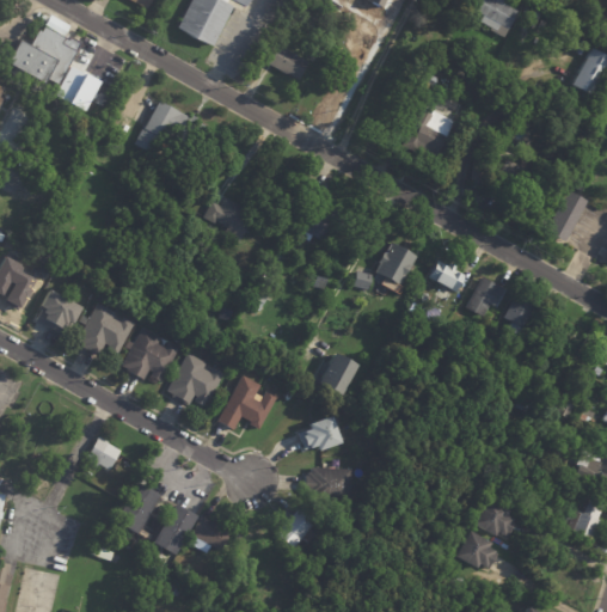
[(153,0),(132,0),(149,10),(153,0)]
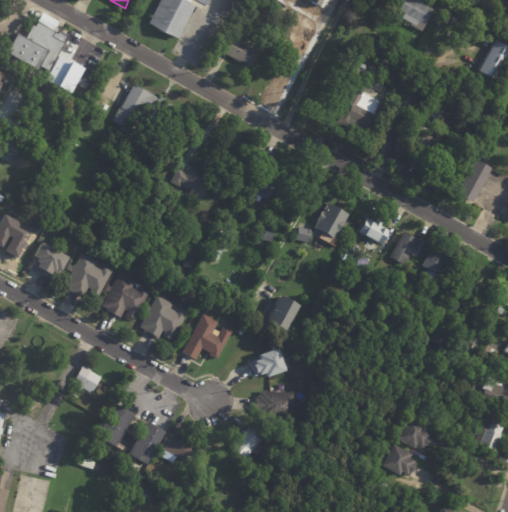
[(211,0),(208,6),(196,0),(193,0),(192,3),(198,6),(180,39),(151,24),(163,0),(211,0)]
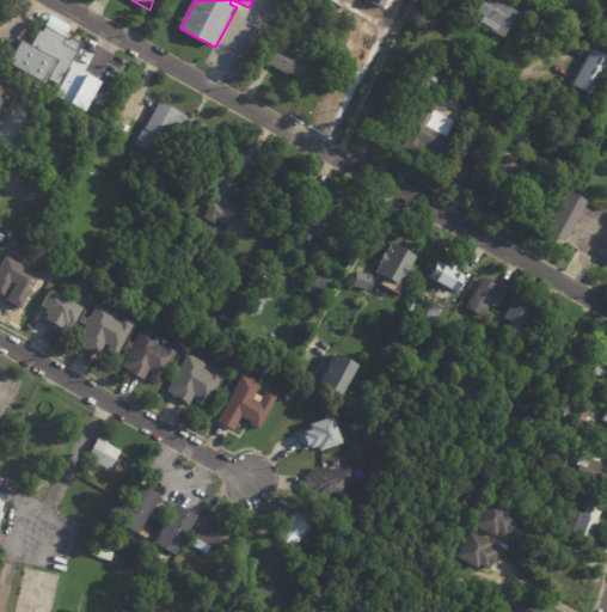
[(519,13),(510,28),(503,24),(500,30),(483,22),(486,14),(476,8),(479,0),(509,0),(508,2),(521,10),(519,13)]
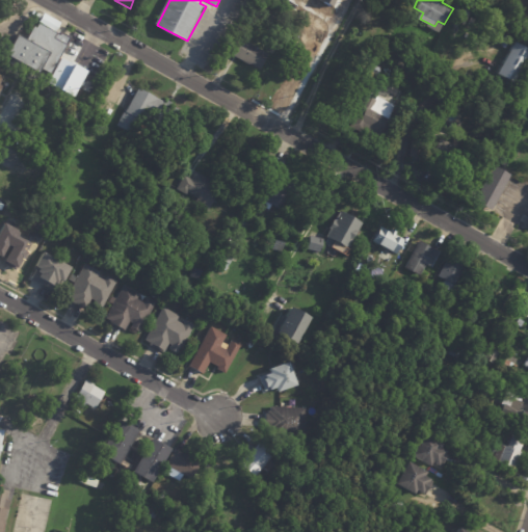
[(268,14),(261,9),(266,1),(278,8),(273,17),(268,14)]
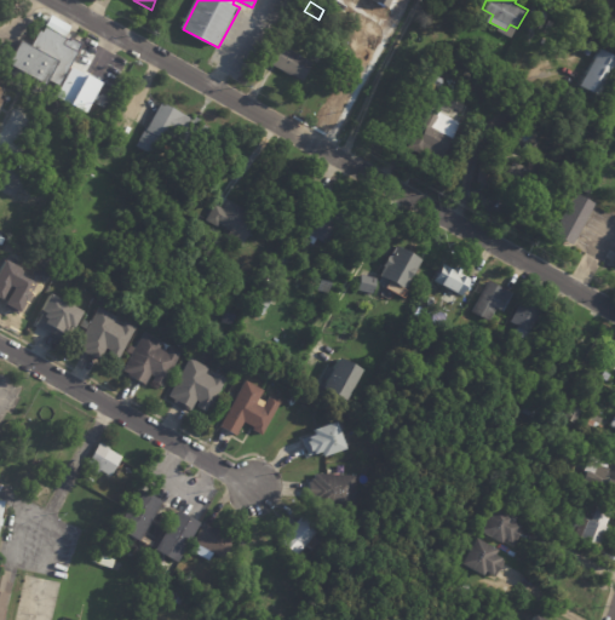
[(69,38),(74,40),(75,38),(85,44),(62,85),(50,78),(46,84),(10,63),(23,40),(35,47),(47,26),(69,38)]
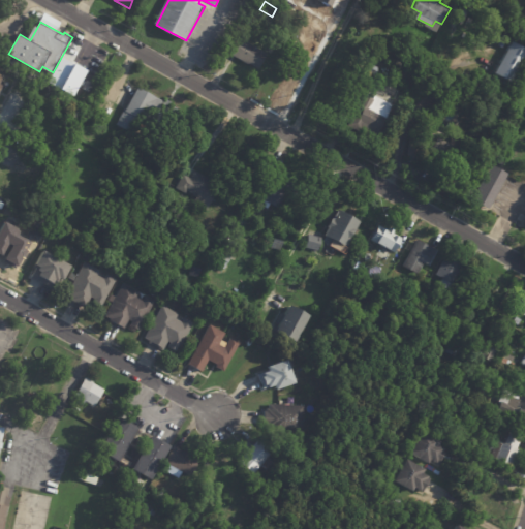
[(241,39),(268,54),(260,68),(233,53),(240,38),(241,39)]
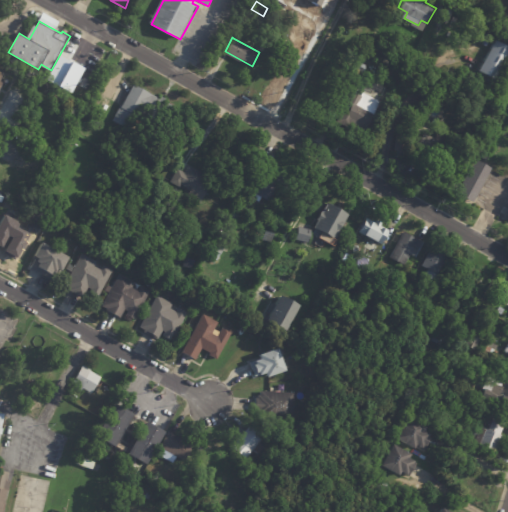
[(480,68),(496,39),(507,46),(507,60),(496,80),(478,70),(480,68)]
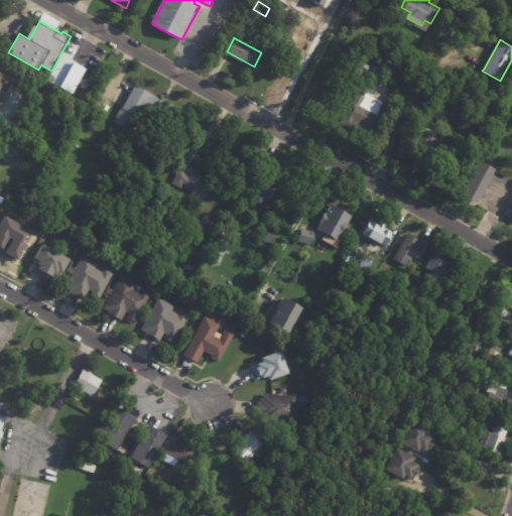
[(48,81),(73,93),(84,68),(60,56),(48,81)]
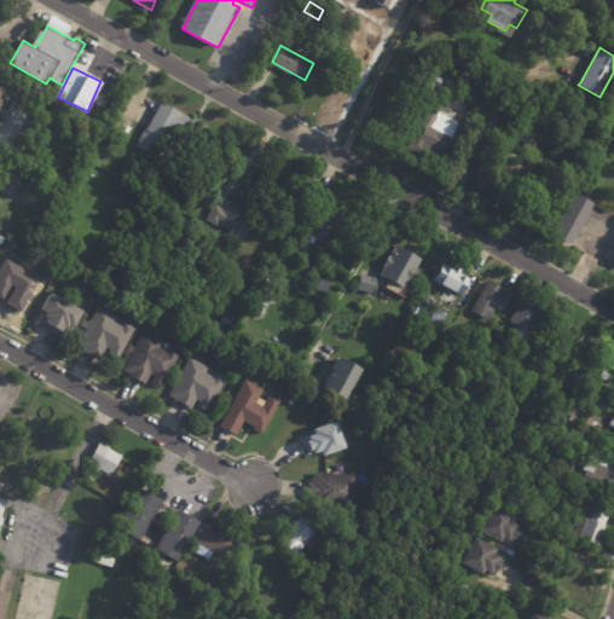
[(195,117),(200,120),(197,122),(209,129),(202,143),(204,144),(191,167),(177,158),(184,145),(166,134),(152,156),(133,145),(157,100),(190,119),(191,116),(195,117)]
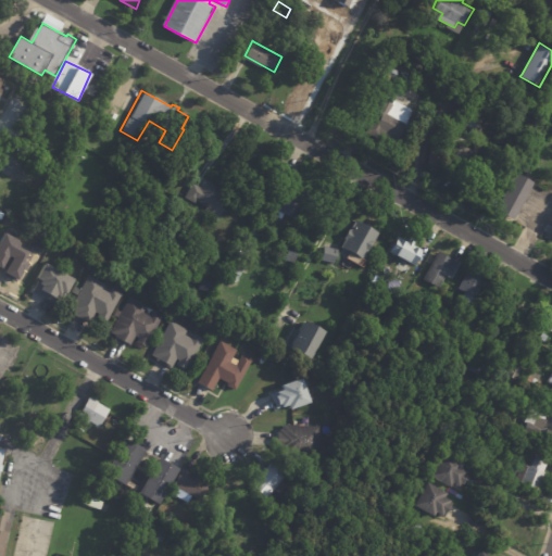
[(396,100),(422,115),(401,152),(366,131),(385,99),(393,104),(396,100)]
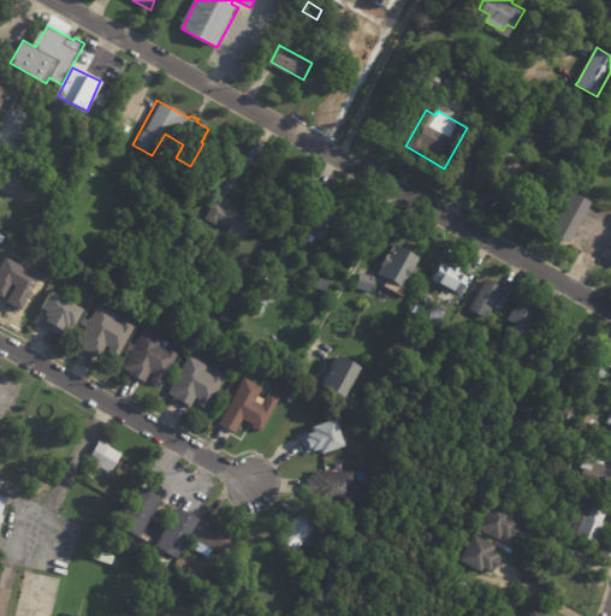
[(482,160),(496,163),(492,185),(475,183),(479,160),(482,160)]
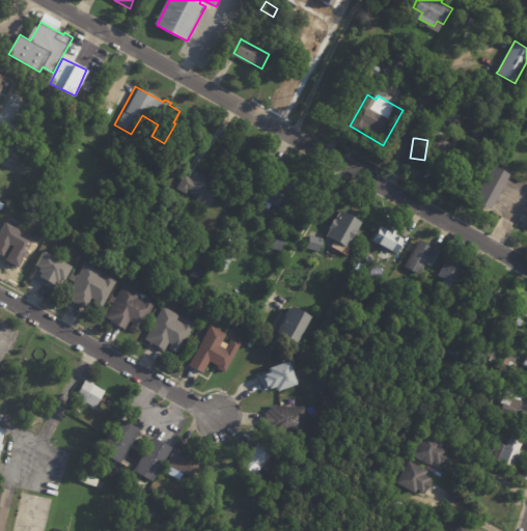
[(461,141),(468,144),(465,150),(473,155),(459,184),(450,179),(455,169),(433,158),(442,138),(452,144),(455,138),(461,141)]
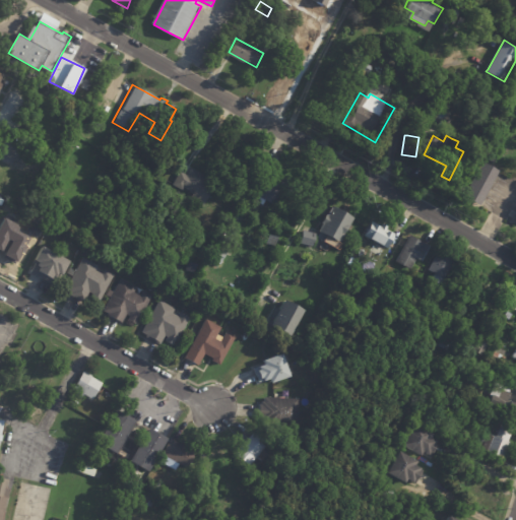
[(495,155),(500,158),(497,164),(492,160),(495,155)]
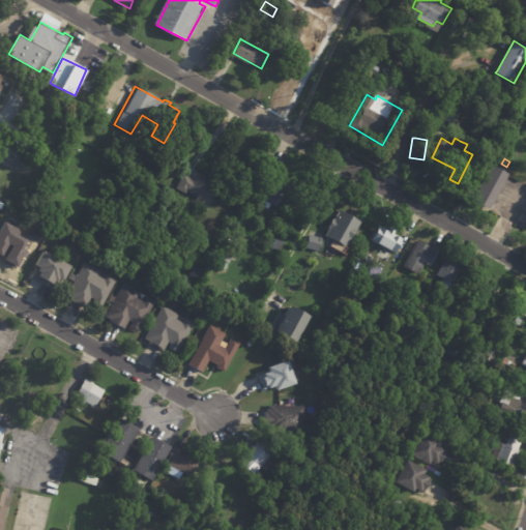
[(275,173),(297,185),(283,210),(264,200),(269,192),(266,190),(265,193),(257,187),(267,169),(270,170),(275,160),(281,164),(275,173)]
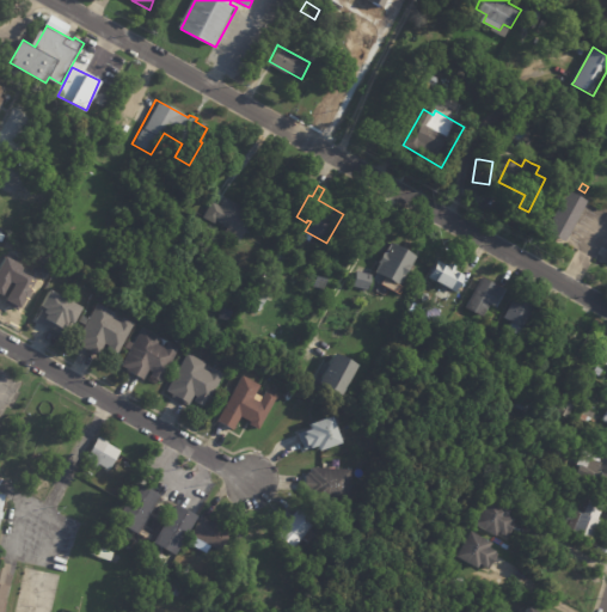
[(587,201),(590,202),(568,242),(549,232),(571,191),(587,201)]
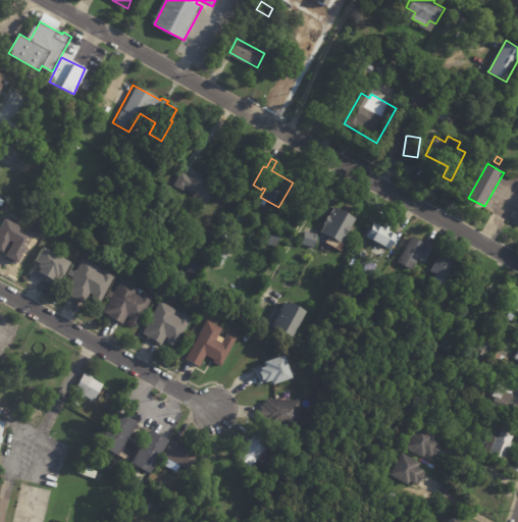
[(205,176),(218,183),(209,201),(190,191),(189,193),(176,186),(184,172),(191,176),(194,169),(205,176)]
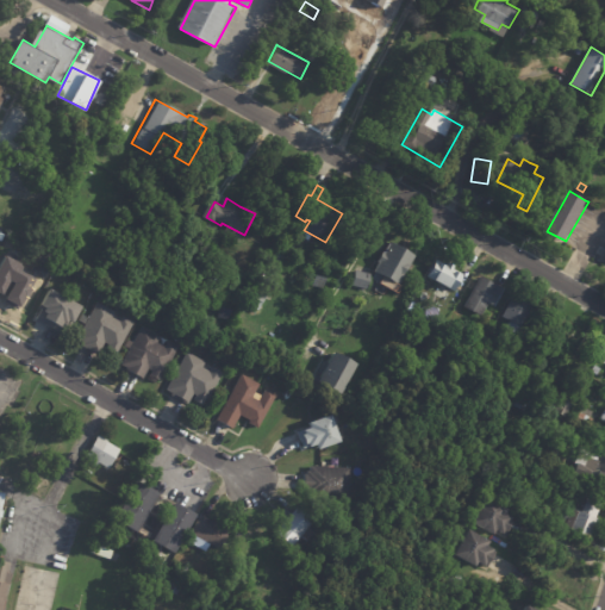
[(200,237),(195,249),(188,246),(194,235),(200,237)]
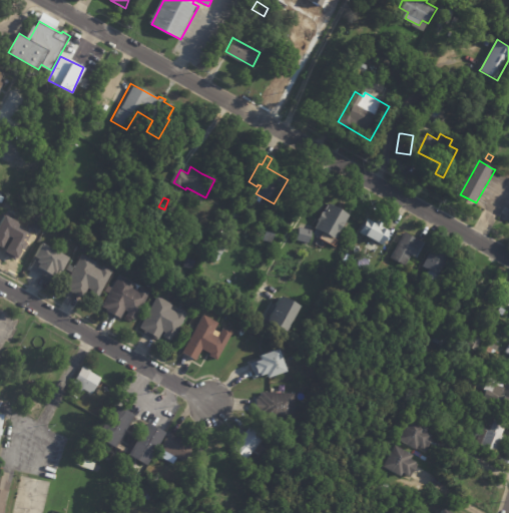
[(334,239),(323,232),(320,238),(313,234),(321,220),(318,219),(323,210),(325,212),(329,204),(349,215),(335,239),(334,239)]
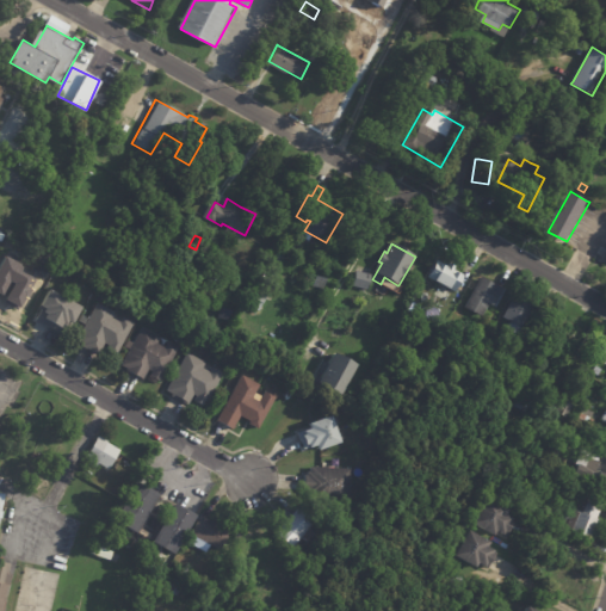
[(278,252),(290,259),(282,273),(269,267),(277,252),(278,252)]
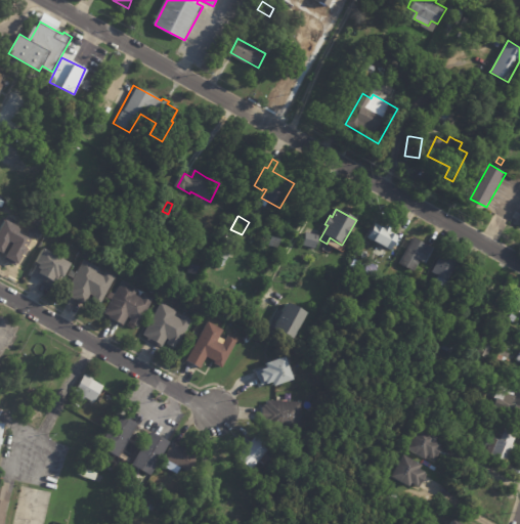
[(389,227),(393,229),(392,231),(400,236),(392,251),(386,247),(385,248),(373,241),(374,239),(370,237),(378,223),(387,228),(388,226),(389,227)]
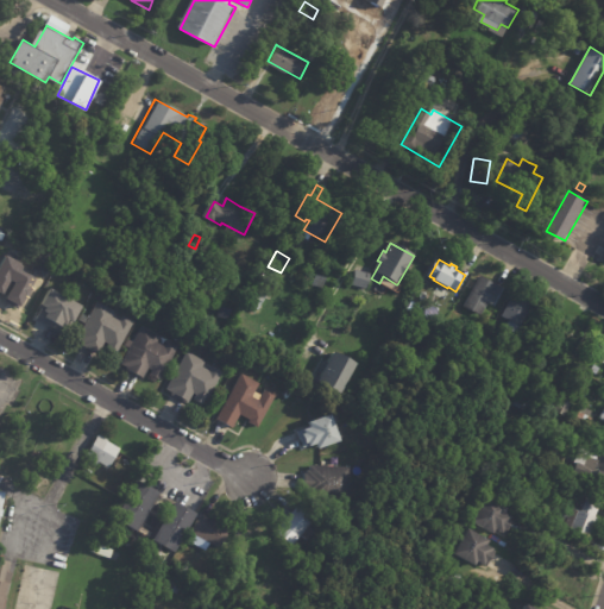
[(367,272),(372,274),(367,289),(354,286),(358,270),(367,272)]
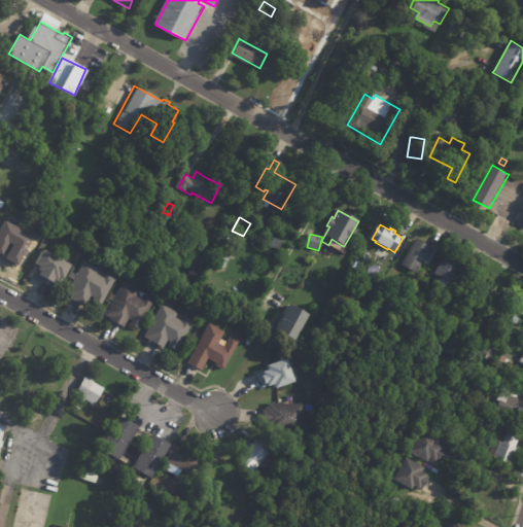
[(431,246),(437,249),(428,262),(424,259),(417,274),(403,266),(418,239),(431,246)]
